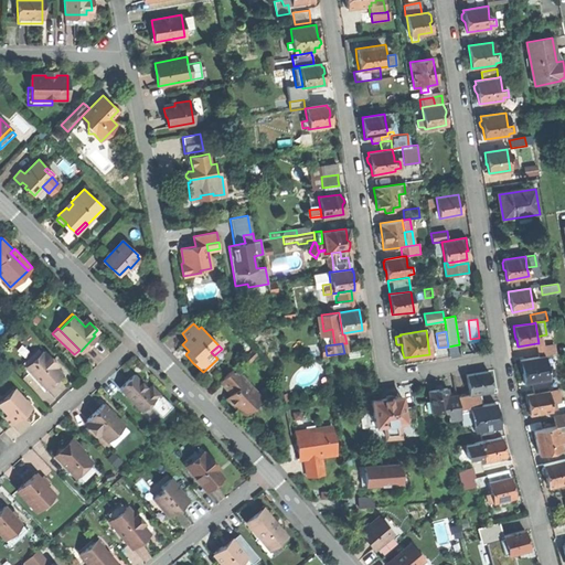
[(536,347),(539,356),(544,355),(555,354),(554,345),(543,348),(542,345),(536,347)]
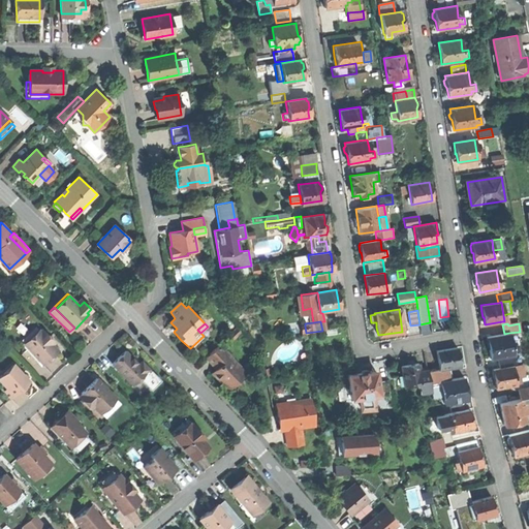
[(26,344),(42,363),(49,358),(57,349),(52,344),(48,340),(50,338),(41,330),(26,344)]
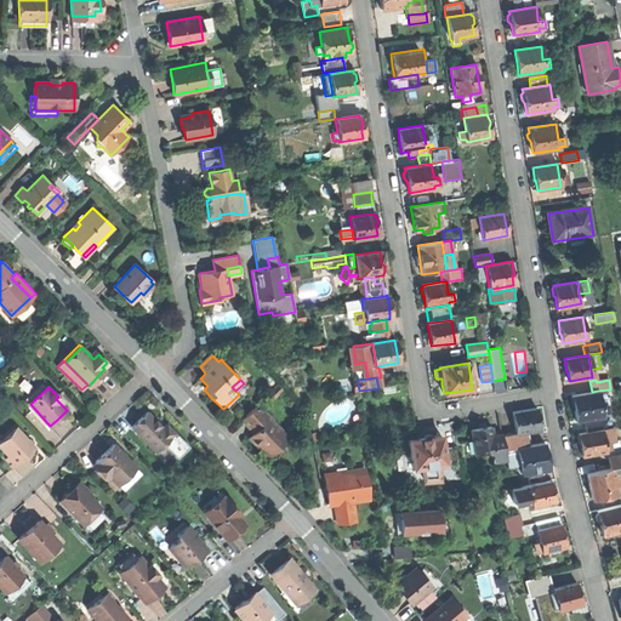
[(576,421),(603,416),(602,414),(609,412),(608,405),(600,406),(598,391),(592,392),(571,396),(571,398),(570,399),(571,406),(574,408),(574,412),(576,421)]
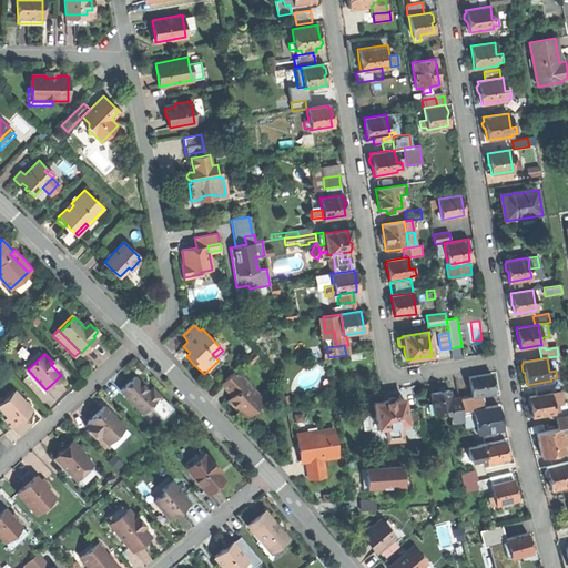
[(236,408),(245,418),(252,412),(257,412),(257,406),(264,399),(235,369),(223,381),(234,394),(232,396),(227,399),(236,408)]
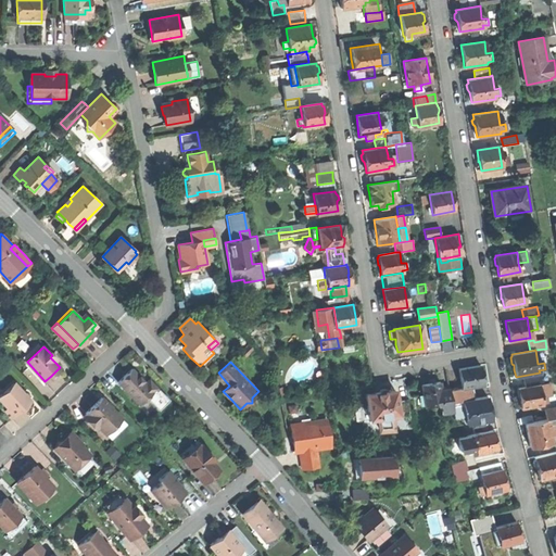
[(458,369),(462,389),(469,388),(483,384),(481,376),(480,366),(458,369)]
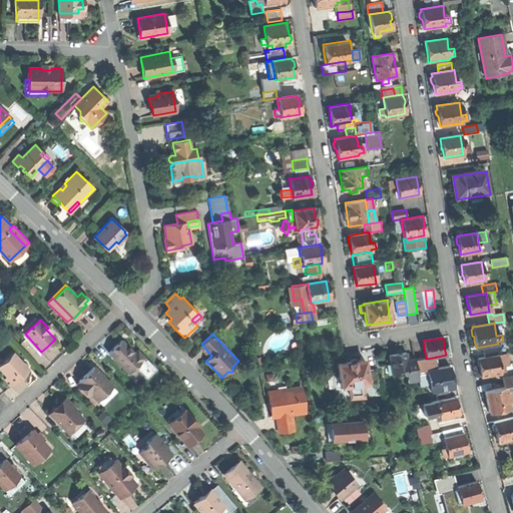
[(109,353),(129,374),(137,366),(136,366),(144,358),(137,350),(134,353),(129,348),(122,340),(109,353)]
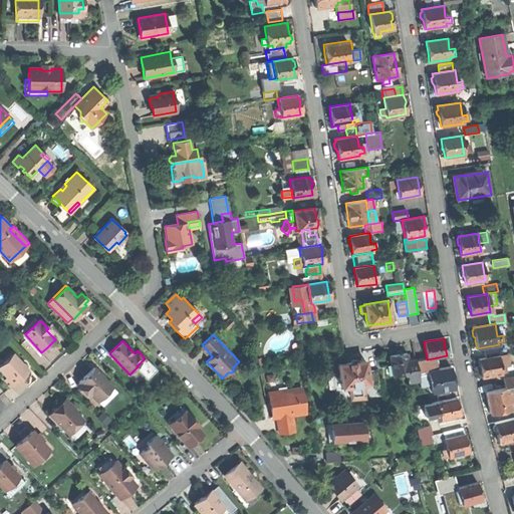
[(199,347),(210,358),(212,356),(202,344),(199,347)]
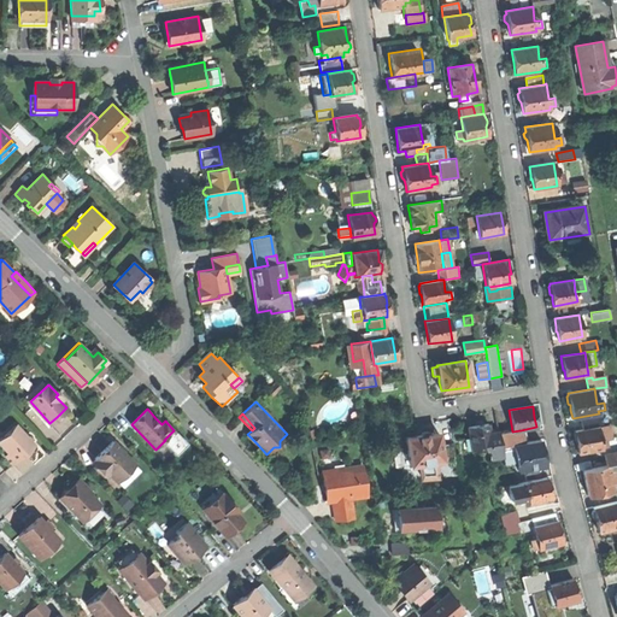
[(581,422),(582,429),(598,427),(601,425),(599,418),(581,422)]
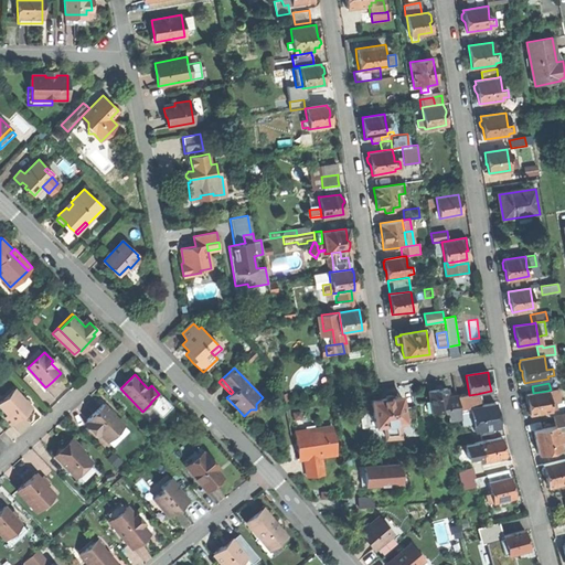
[(3,417),(11,426),(22,415),(31,407),(14,388),(0,402),(0,405),(8,414),(3,417)]
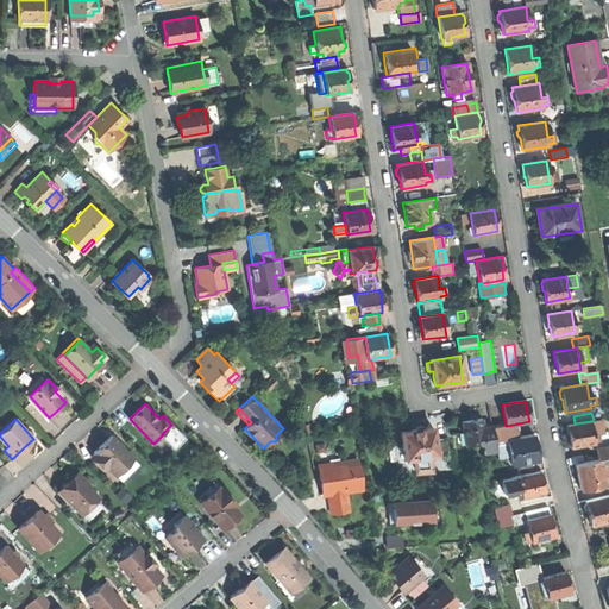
[(470,420),(460,422),(464,445),(484,441),(482,428),(481,419),(470,420)]
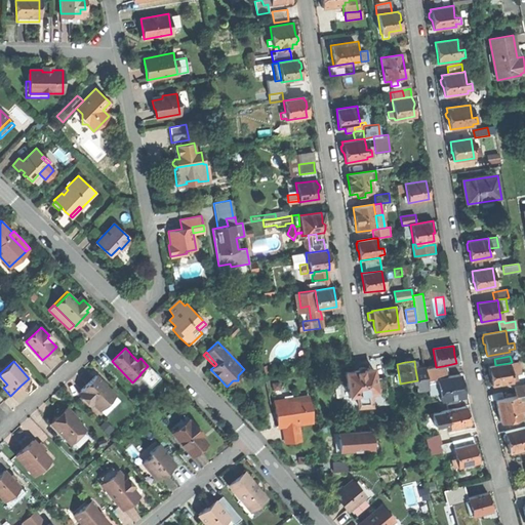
[(492,386),(513,381),(512,380),(517,379),(516,372),(511,373),(509,363),(495,365),(487,366),(489,374),(489,377),(491,377),(492,386)]
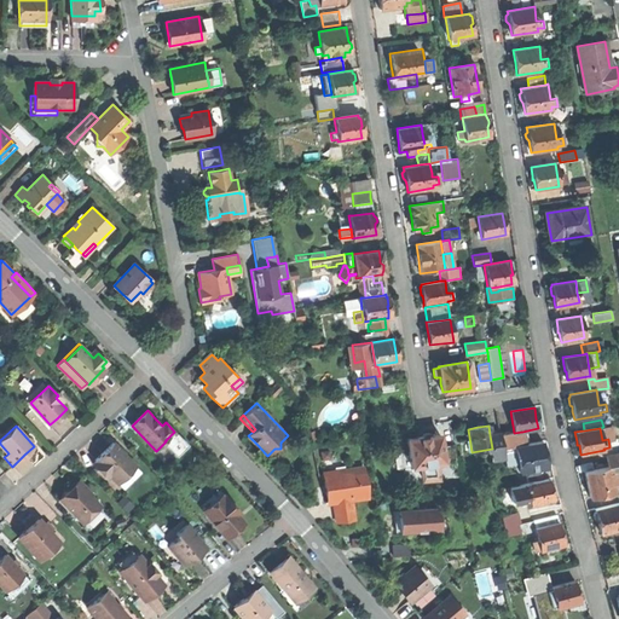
[(177,433),(174,432),(165,441),(166,441),(178,455),(189,445),(177,433)]
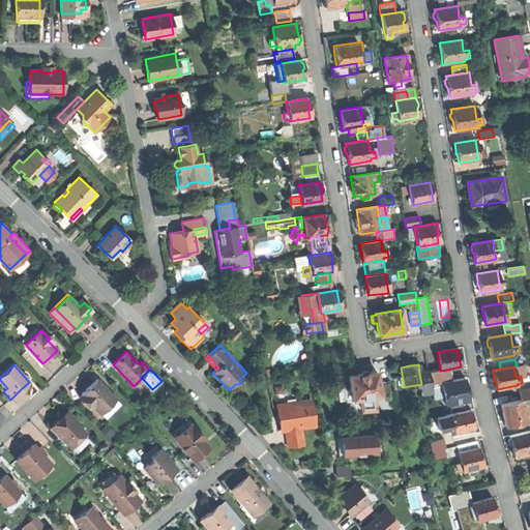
[(449,381),(447,370),(440,371),(431,372),(433,384),(441,382),(449,381)]
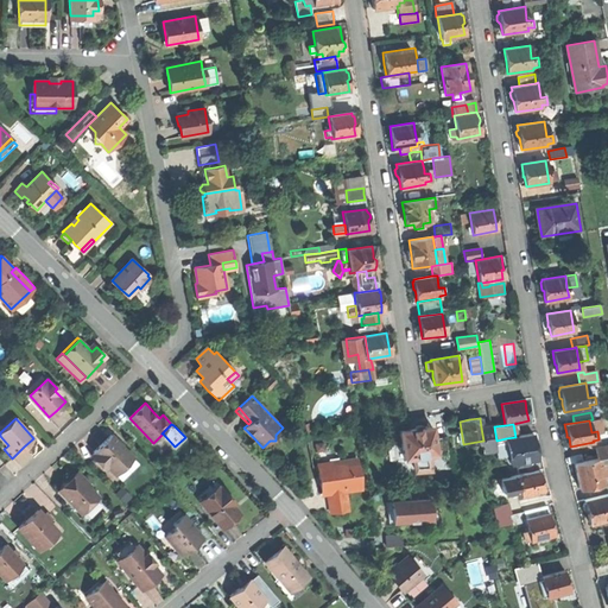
[(399,431),(403,457),(413,456),(436,453),(434,439),(431,426),(424,426),(422,425),(417,426),(415,428),(415,429),(407,430),(399,431)]
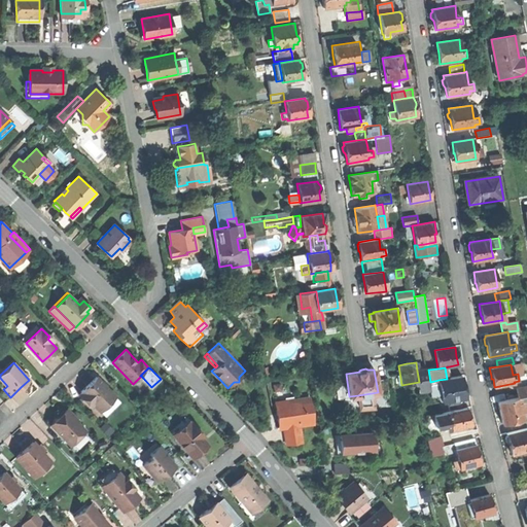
[(425,369),(417,371),(419,382),(420,389),(428,387),(427,382),(425,371),(425,369)]
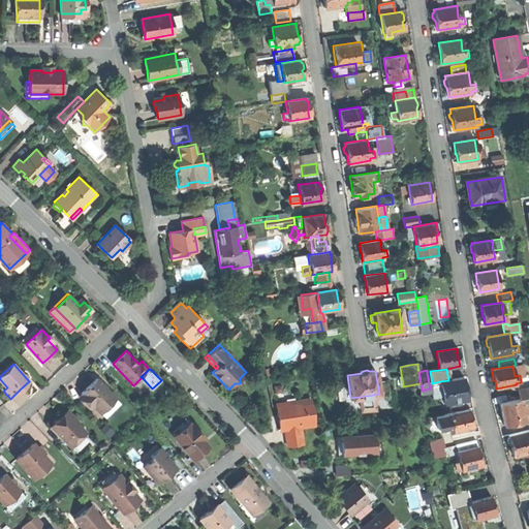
[(93,406),(98,410),(114,396),(97,378),(88,386),(82,393),(82,394),(93,406)]
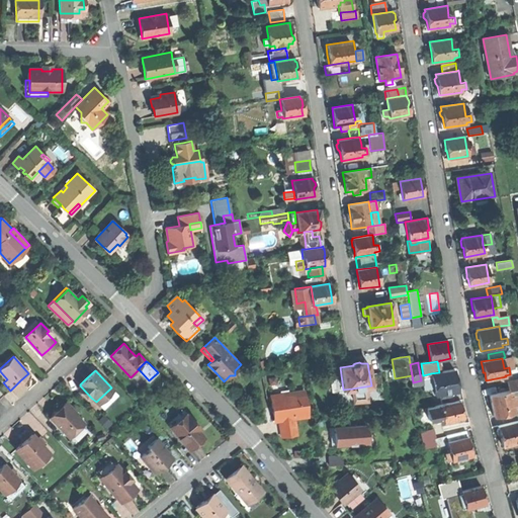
[(453,370),(439,372),(431,373),(433,383),(434,393),(435,396),(439,395),(440,398),(450,397),(449,393),(457,392),(457,389),(458,389),(457,382),(455,382),(454,377),(453,370)]
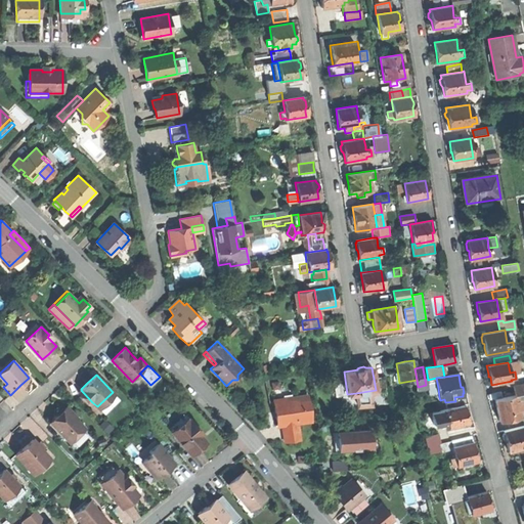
[(384,377),(374,379),(376,390),(356,393),(358,404),(388,403),(384,377)]
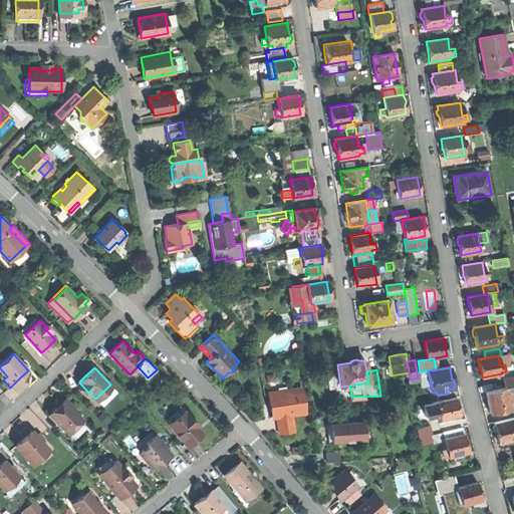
[(430,380),(428,370),(420,372),(417,372),(418,377),(419,382),(430,380)]
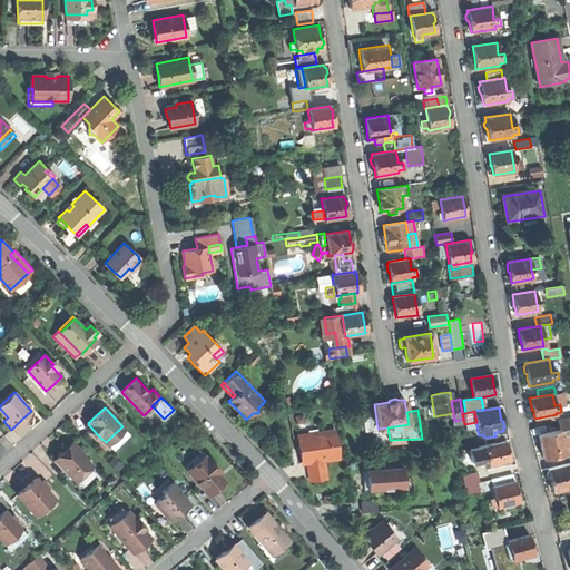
[(569,416),(558,420),(559,430),(569,428),(569,416)]
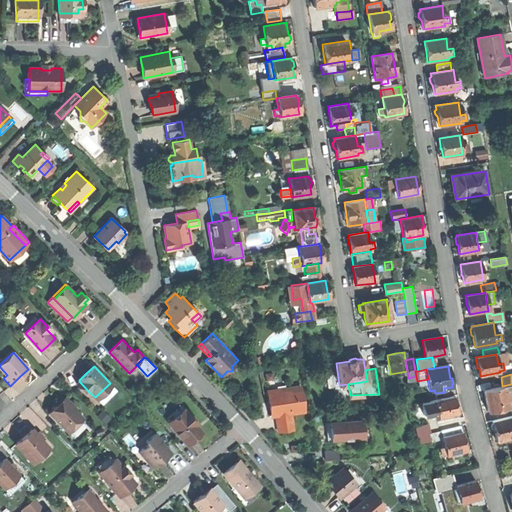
[(425,388),(429,388),(428,379),(417,381),(417,384),(421,386),(425,387),(425,388)]
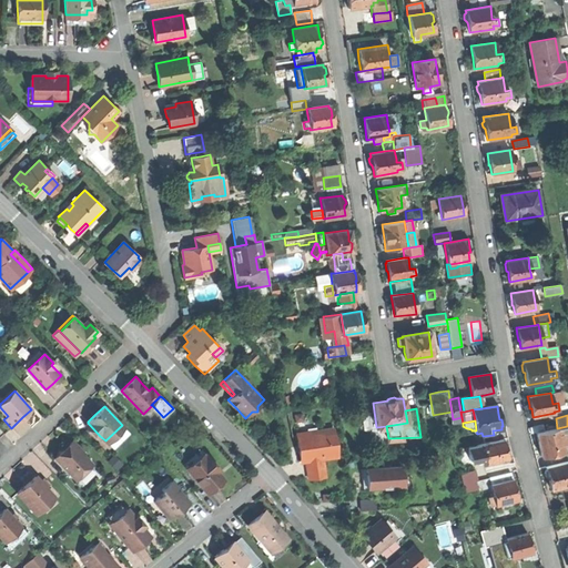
[(97,439),(100,436),(88,423),(84,426),(97,439)]
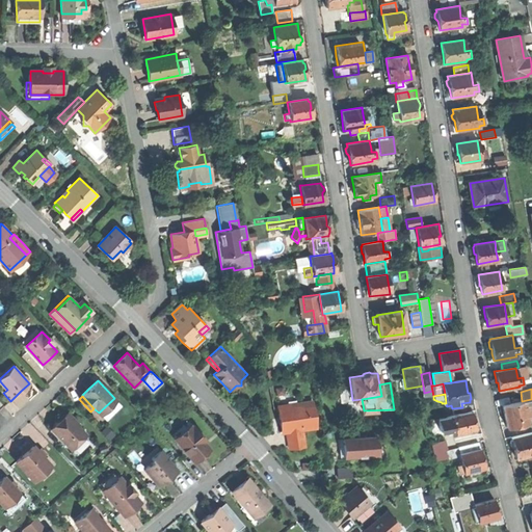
[(504,418),(506,427),(527,424),(526,420),(531,419),(528,406),(523,406),(522,401),(502,405),(504,418)]
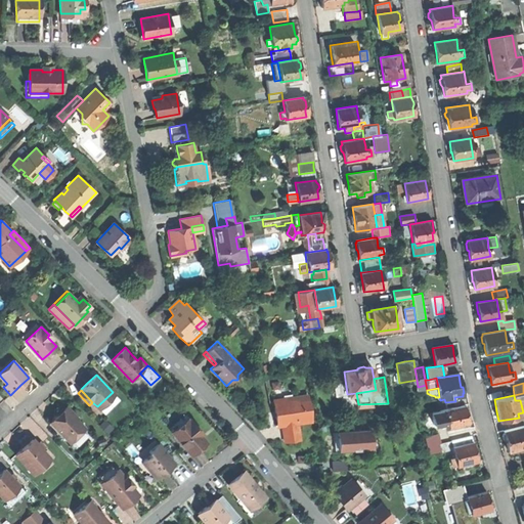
[(307,396),(272,401),(275,428),(284,427),(298,425),(310,423),(307,396)]
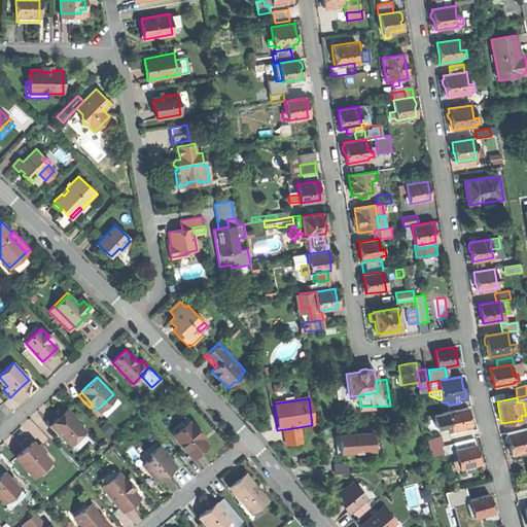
[(450,428),(451,430),(469,426),(468,421),(468,419),(470,416),(469,412),(467,410),(466,408),(447,412),(450,428)]
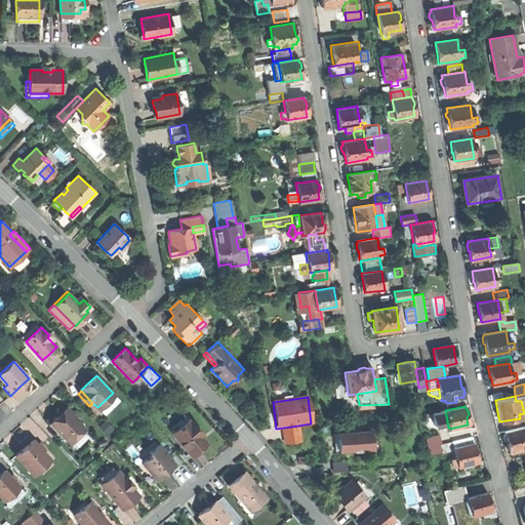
[(50,422),(70,443),(85,429),(66,407),(56,416),(50,422)]
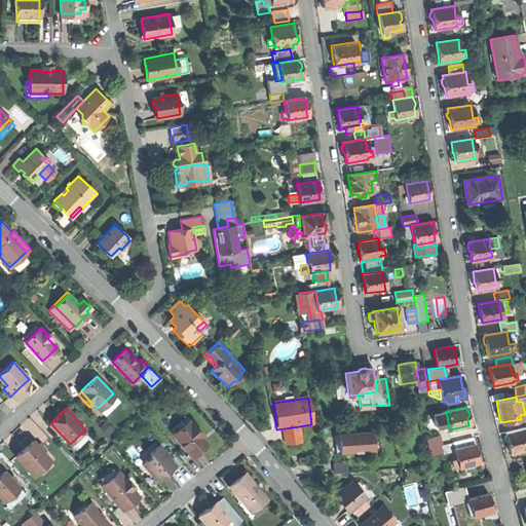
[(445,428),(449,427),(446,411),(431,414),(435,426),(444,424),(445,428)]
